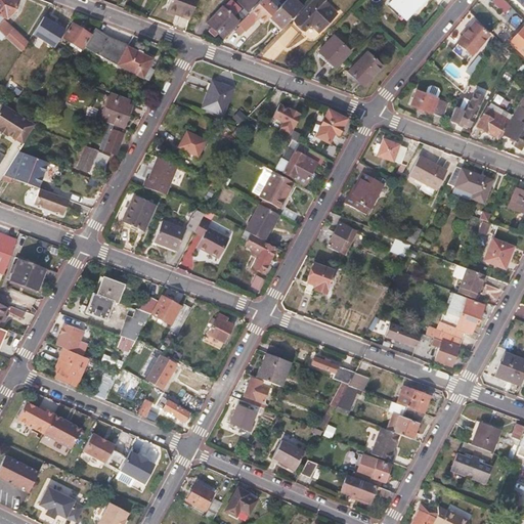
[(14,10),(17,0),(0,0),(0,22),(5,17),(6,18),(14,10)]
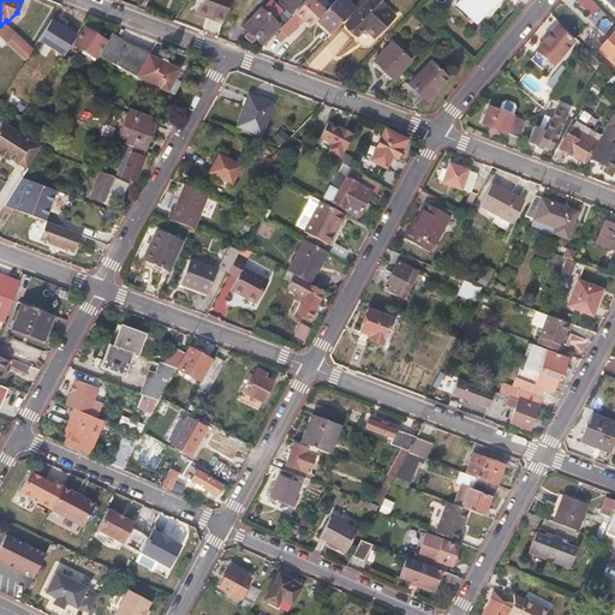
[(222,23),(232,0),(201,0),(196,12),(222,23)]
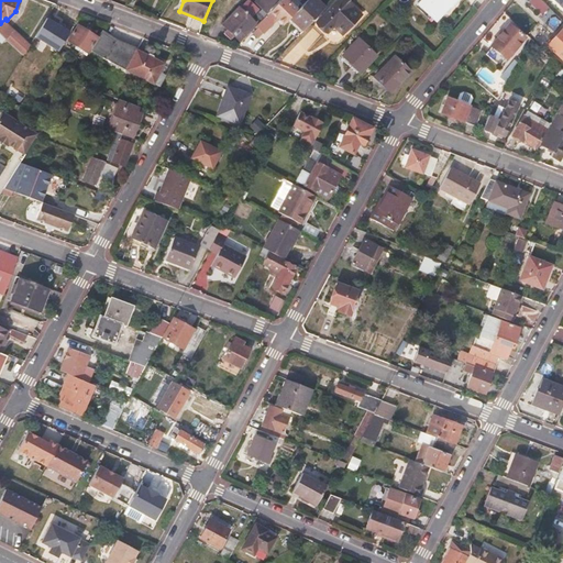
[(256,26),(249,20),(258,10),(247,0),(246,0),(223,25),(228,30),(224,32),(230,37),(232,35),(240,42),(256,26)]
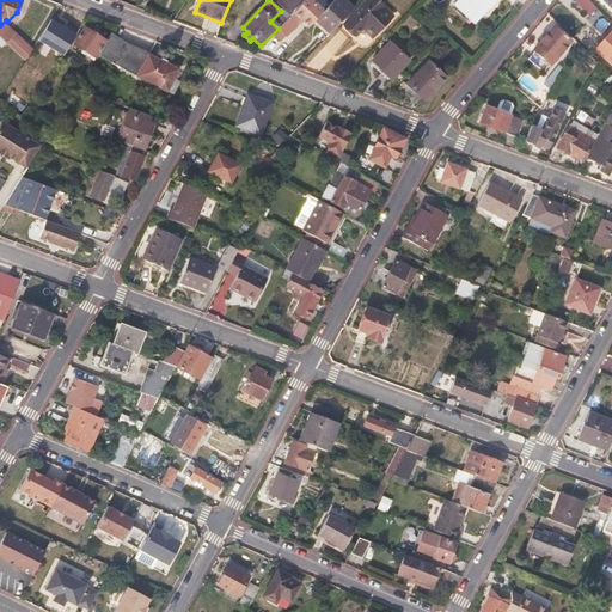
[(286,37),(301,22),(304,19),(310,25),(314,20),(324,11),(314,1),(312,4),(308,0),(305,0),(293,13),(291,16),(279,29),(281,31),(276,36),(282,42),(286,37)]
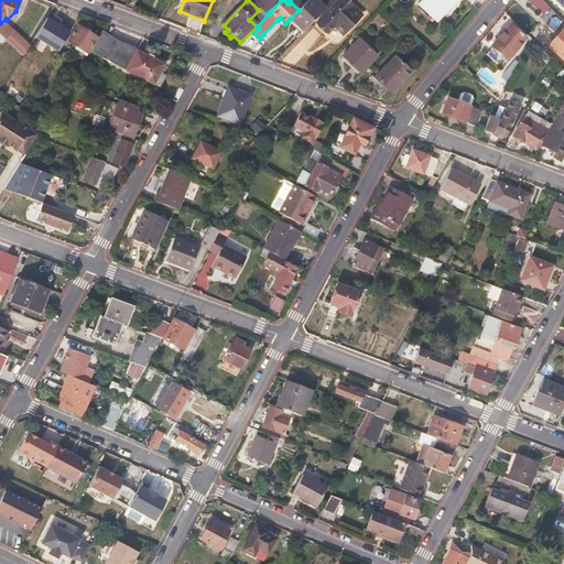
[(270,12),(281,0),(280,0),(257,0),(256,2),(268,14),(270,12)]
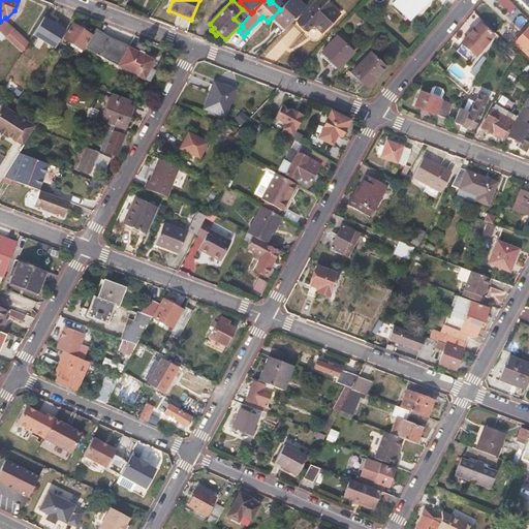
[(297,17),(306,7),(298,0),(288,0),(280,9),(272,18),(284,30),(297,17)]
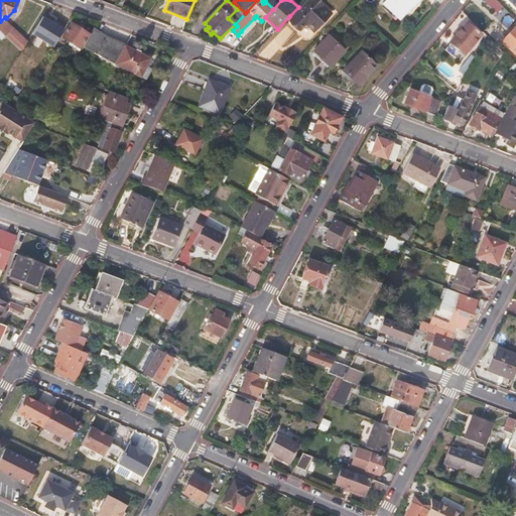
[(388,0),(385,3),(400,17),(416,0),(388,0)]
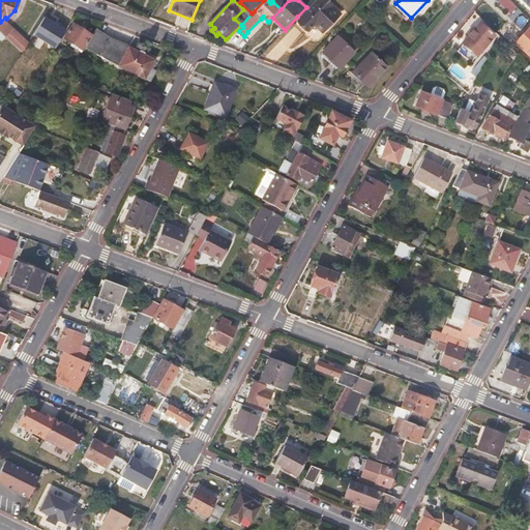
[(517,7),(508,0),(498,0),(497,2),(510,15),(517,7)]
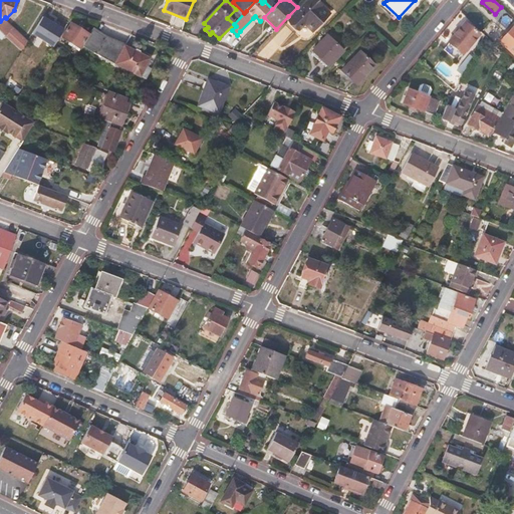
[(46,14),(36,31),(52,40),(62,23),(46,14)]
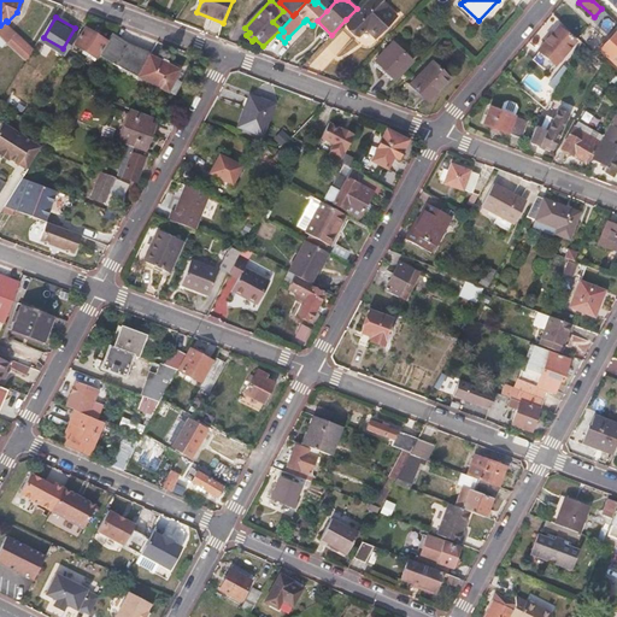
[(333,51),(354,28),(346,19),(331,35),(324,42),(333,51)]
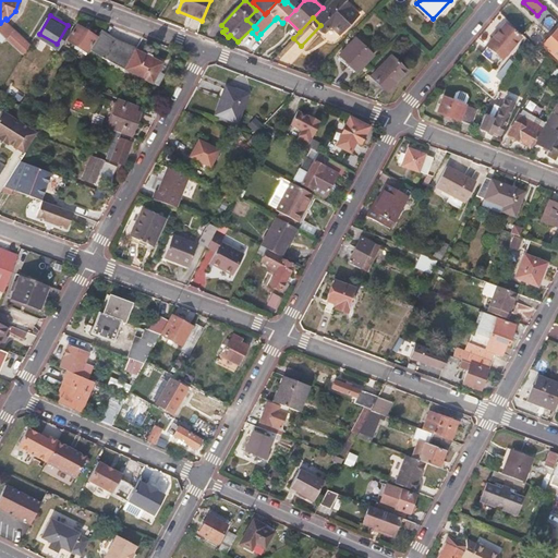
[(505,24),(487,45),(488,46),(482,53),(496,64),(502,58),(520,37),(505,24)]
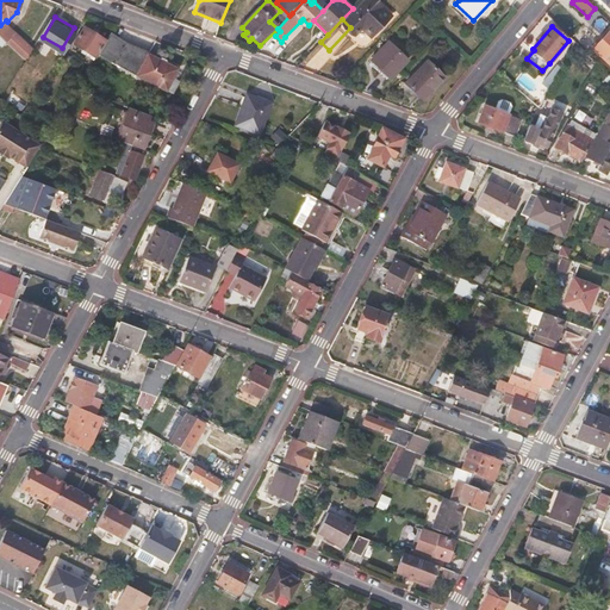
[(106,42),(83,27),(73,44),(95,58),(98,55),(106,42)]
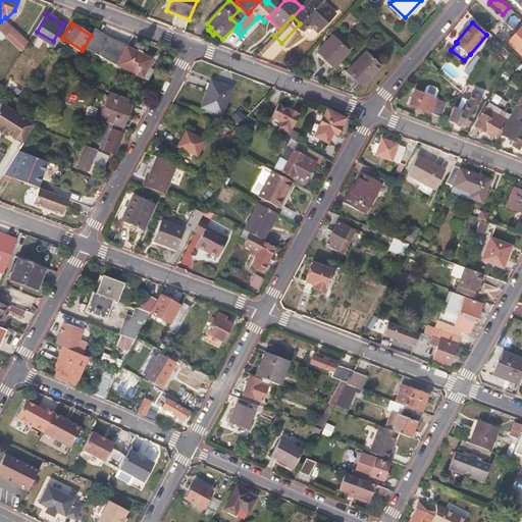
[(521,27),(508,42),(521,55),(521,27)]
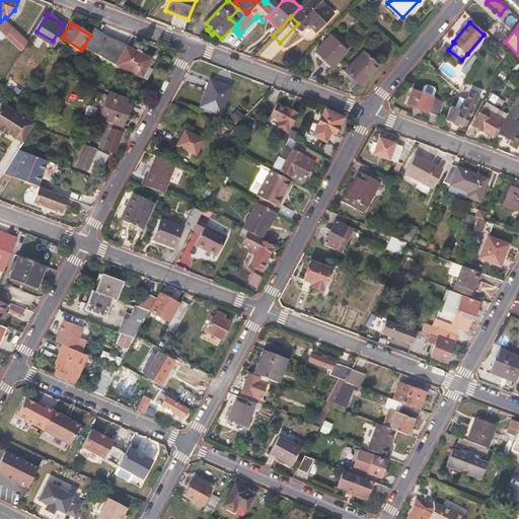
[(116,64),(127,47),(93,29),(90,35),(83,47),(116,64)]
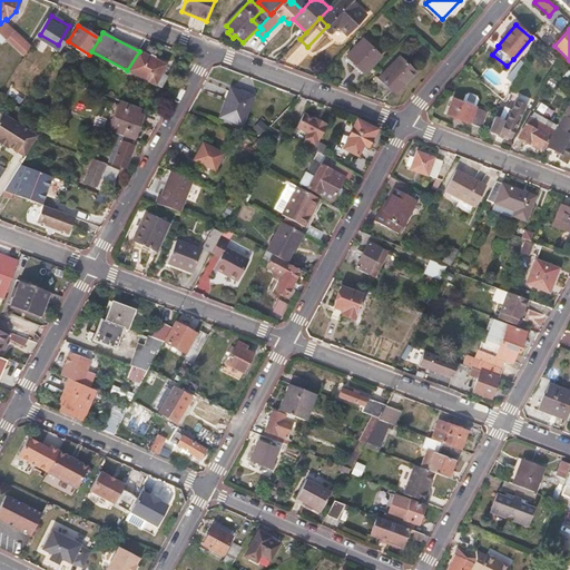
[(363,39),(346,56),(364,74),(381,57),(363,39)]
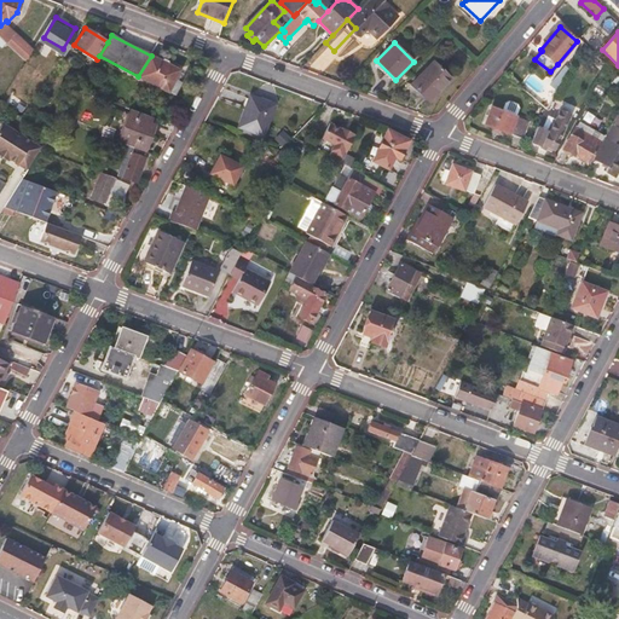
[(327,52),(323,63),(350,74),(357,51),(347,47),(343,58),(327,52)]
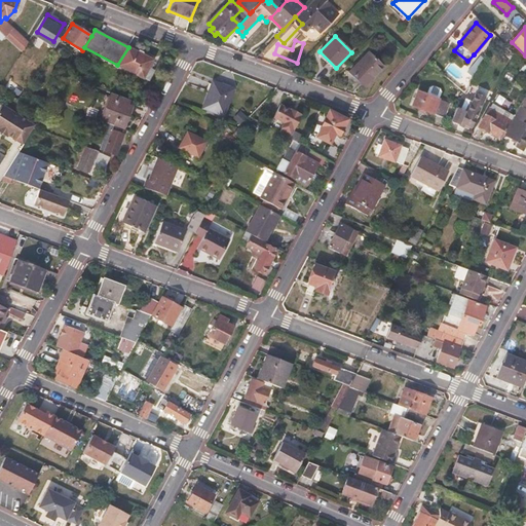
[(148,70),(153,61),(128,47),(117,65),(144,79),(148,70)]
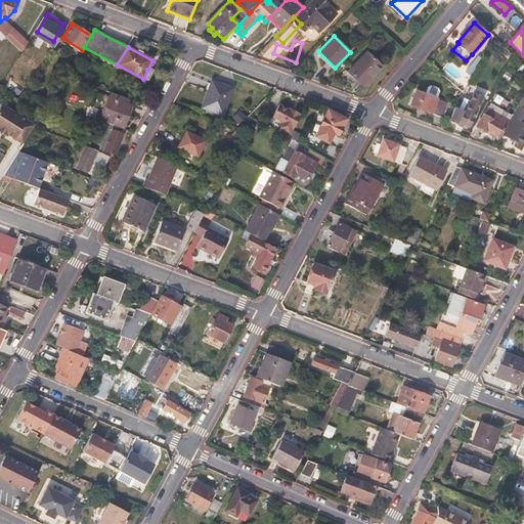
[(367,52),(349,71),(363,86),(382,68),(367,52)]
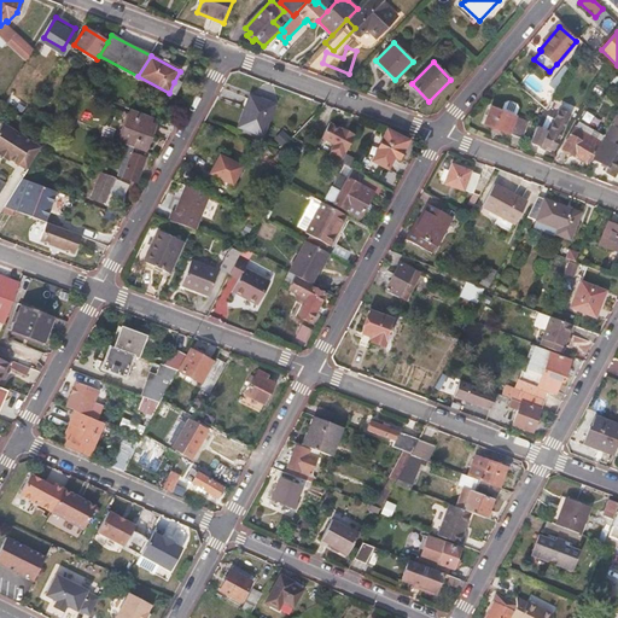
[(174,95),(180,86),(174,82),(169,93),(174,95)]
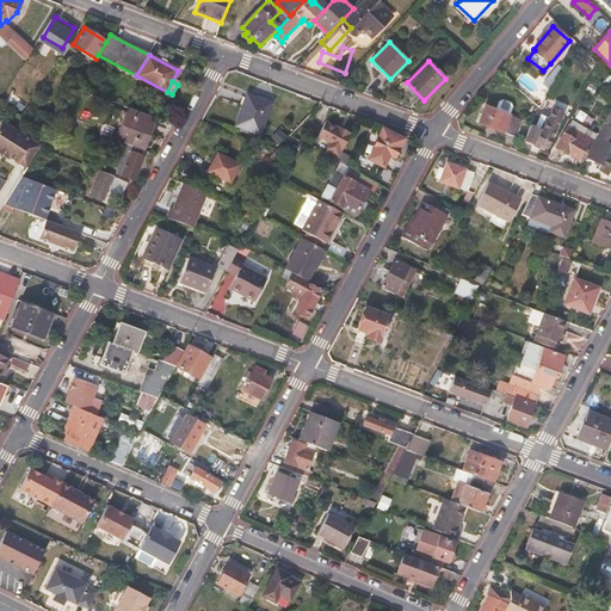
[(247,96),(235,125),(259,135),(271,104),(247,96)]
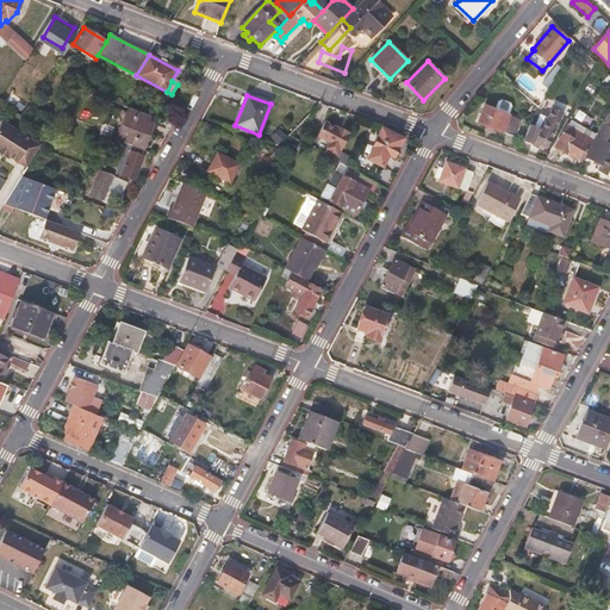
[(16,111),(20,104),(12,99),(7,106),(16,111)]
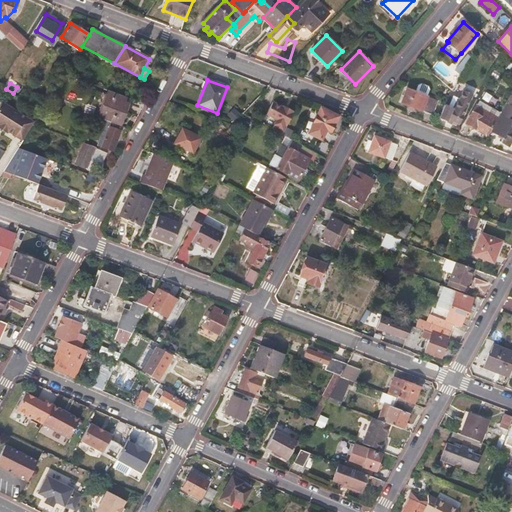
[(272,105),(277,91),(267,87),(242,114),(250,118),(265,102),(272,105)]
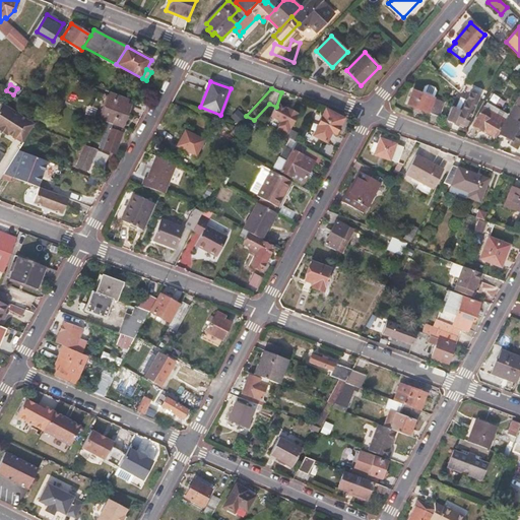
[(412,90),(406,104),(439,117),(444,103),(412,90)]
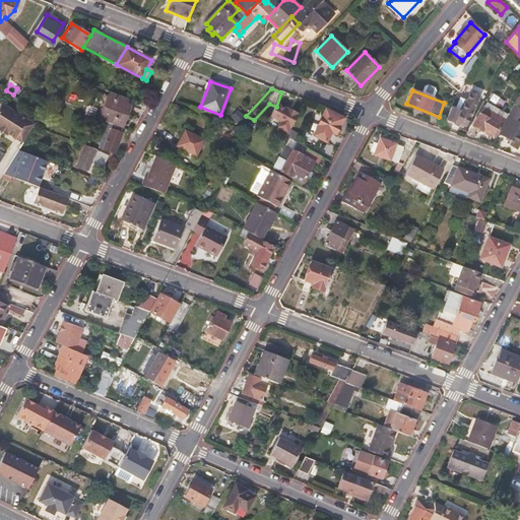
[(122,126),(130,106),(126,104),(127,100),(110,92),(100,119),(110,123),(111,122),(122,126)]
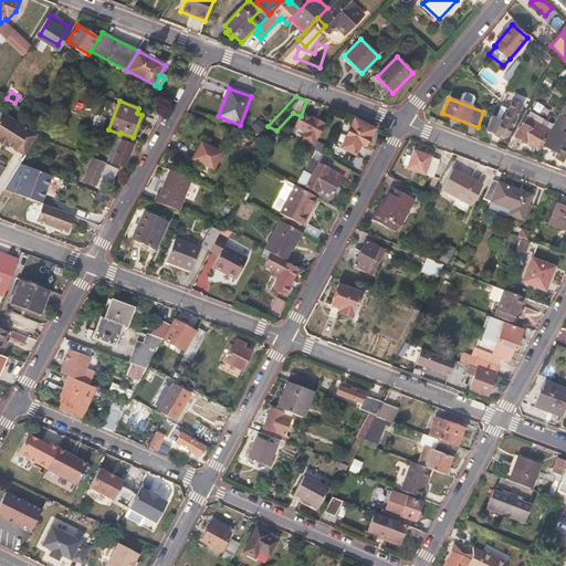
[(17,150),(24,156),(37,137),(37,136),(2,114),(0,116),(0,143),(7,147),(8,146),(16,152),(17,150)]
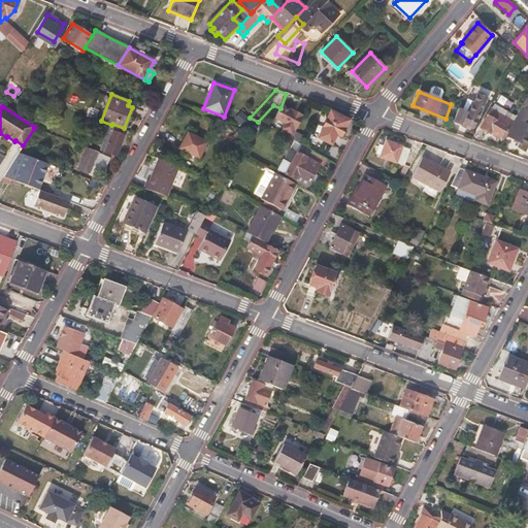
[(509,127),(515,117),(495,106),(490,117),(487,116),(481,128),(504,140),(507,134),(510,128),(509,127)]
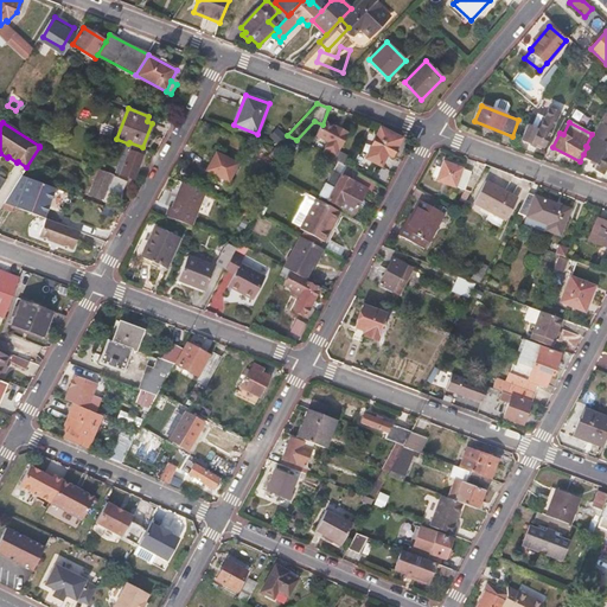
[(606,165),(606,145),(599,141),(606,126),(600,123),(587,147),(583,154),(598,163),(595,168),(604,173),(606,165)]
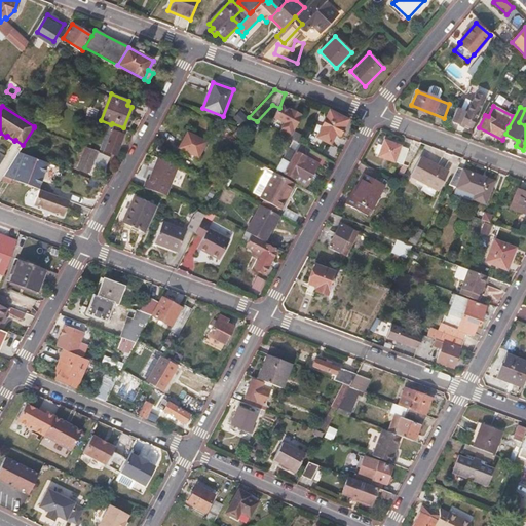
[(471,126),(475,116),(457,109),(451,121),(458,124),(459,121),(471,126)]
